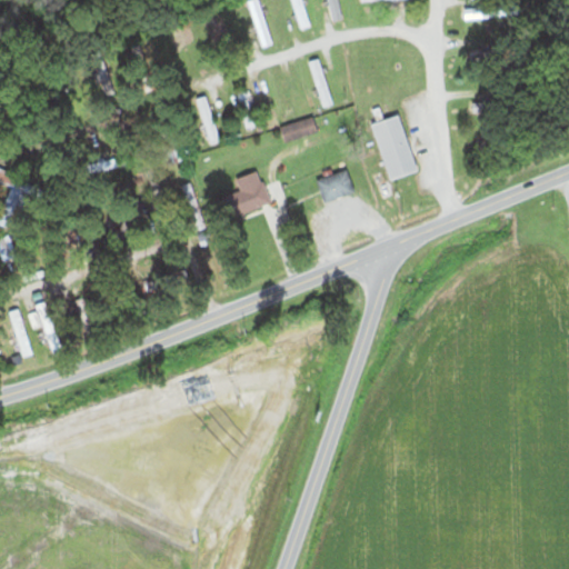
[(291,0),(302,28),(312,25),(303,0),(291,0)]
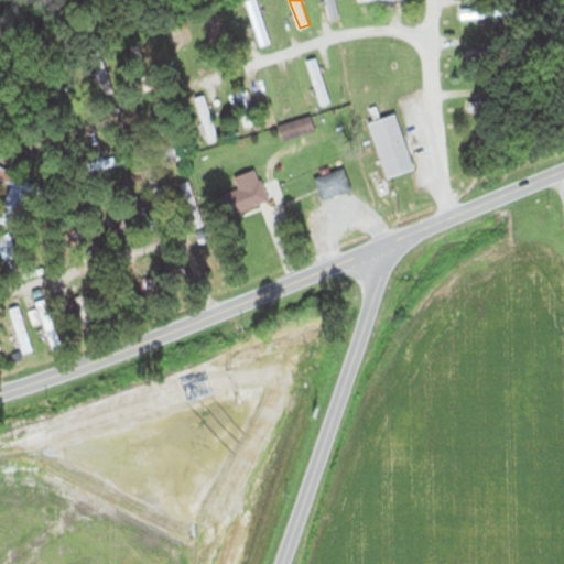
[(170,33),(183,64),(193,60),(180,29),(170,33)]
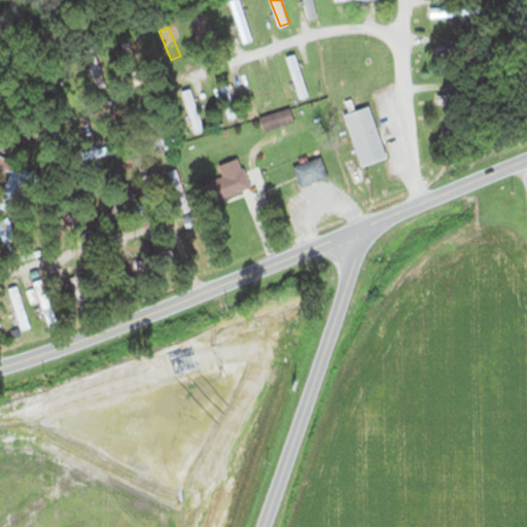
[(120,43),(128,65),(138,62),(131,40),(120,43)]
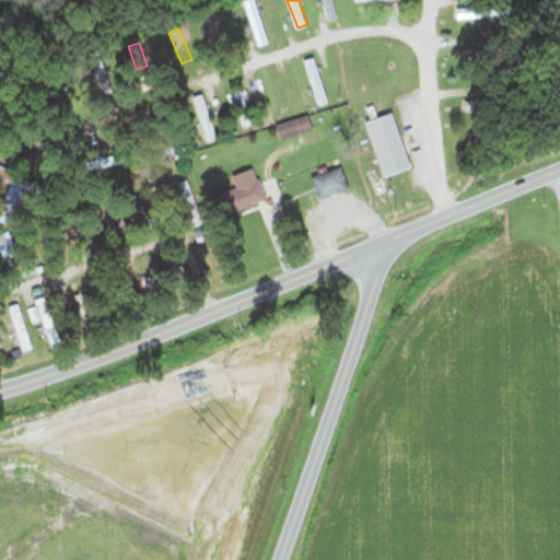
[(478,51),(465,49),(463,59),(477,61),(478,51)]
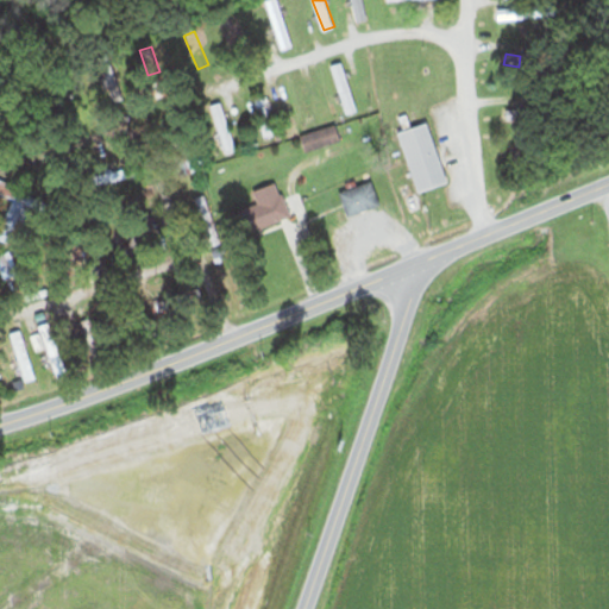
[(358,111),(341,67),(332,70),(347,114),(358,111)]
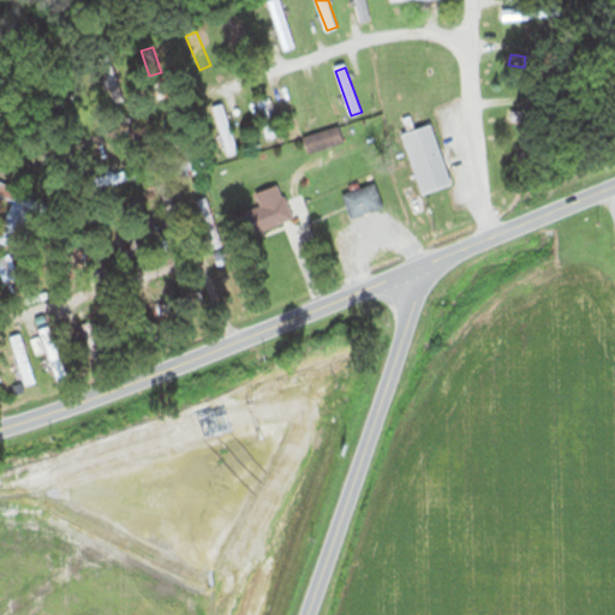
[(124,99),(114,69),(107,71),(117,101),(124,99)]
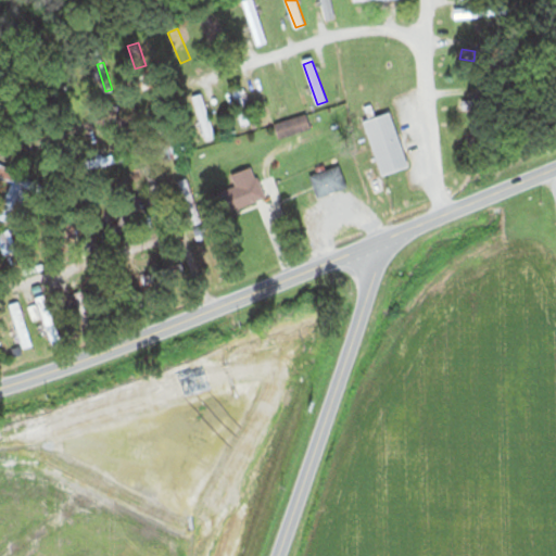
[(230,88),(240,125),(250,123),(241,85),(230,88)]
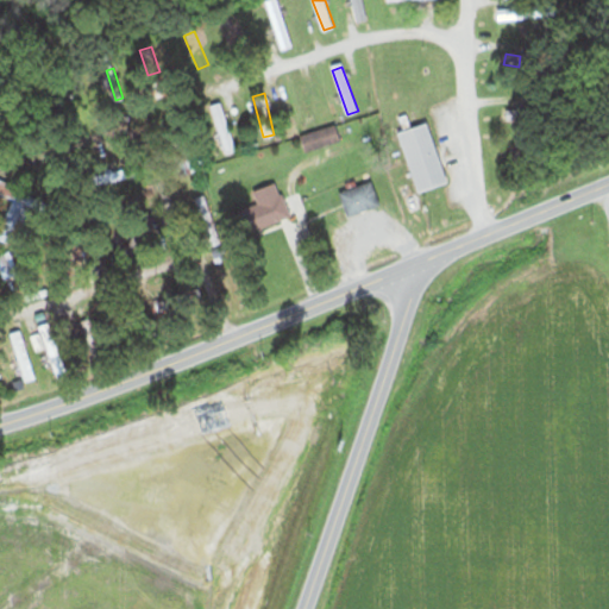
[(237,149),(218,102),(208,107),(226,152),(237,149)]
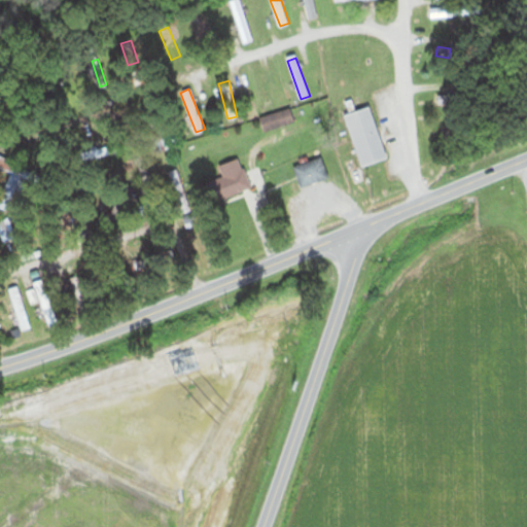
[(362,166),(388,159),(373,105),(347,113),(362,166)]
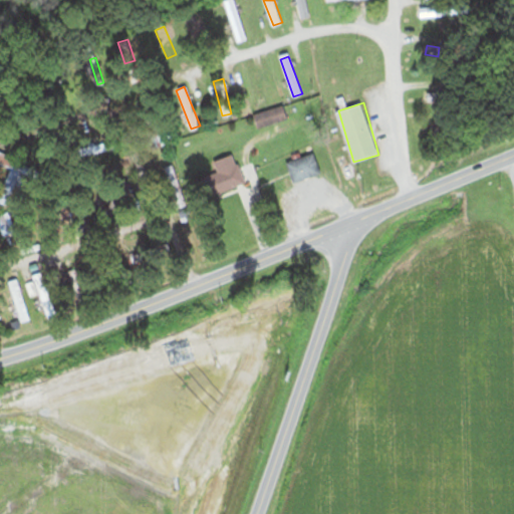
[(257,127),(288,119),(285,105),(253,112),(257,127)]
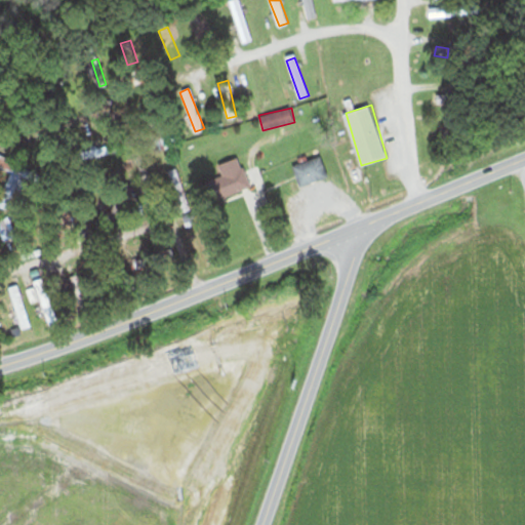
[(292,165),(299,186),(328,175),(321,155),(292,165)]
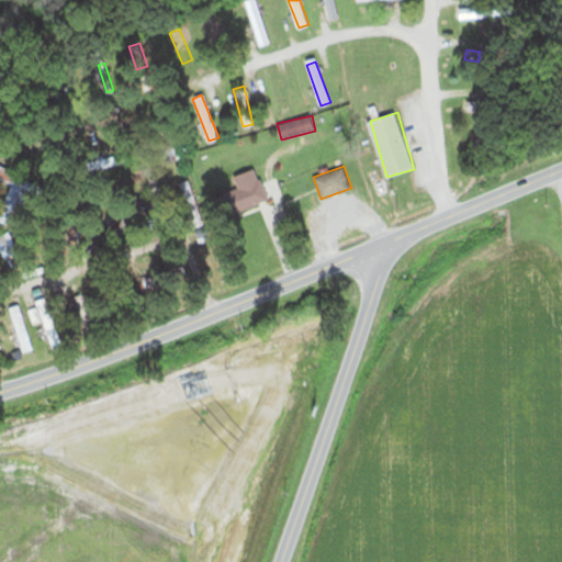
[(268,200),(257,167),(234,176),(238,188),(220,194),(227,214),(268,200)]
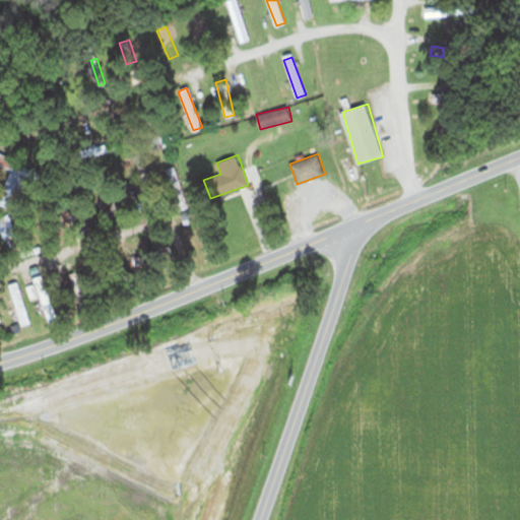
[(169,170),(176,203),(185,201),(177,168),(169,170)]
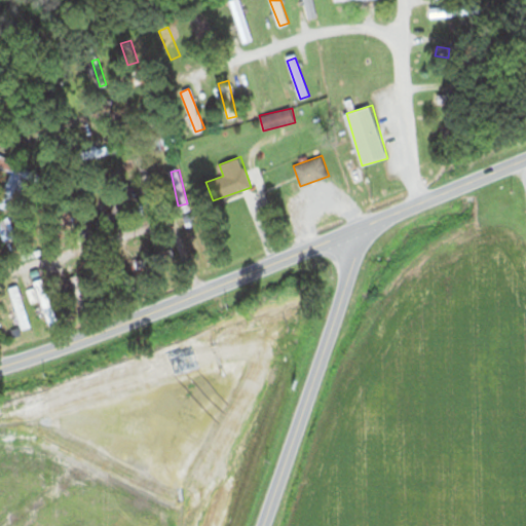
[(20,232),(11,215),(0,220),(0,231),(4,239),(20,232)]
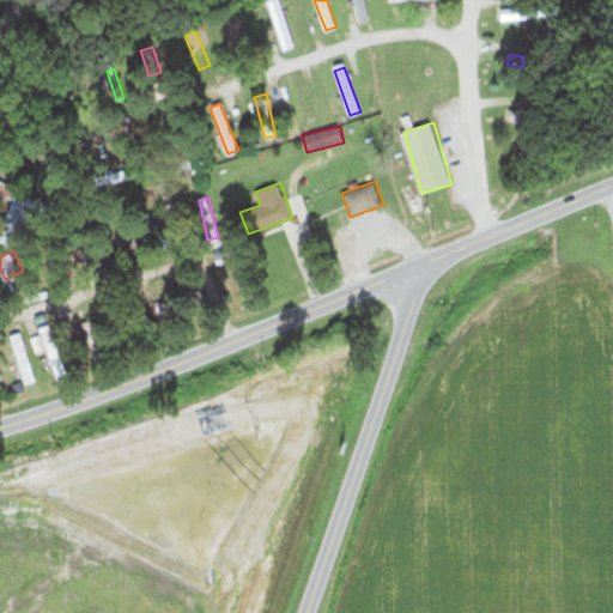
[(95,358),(107,351),(87,320),(76,327),(95,358)]
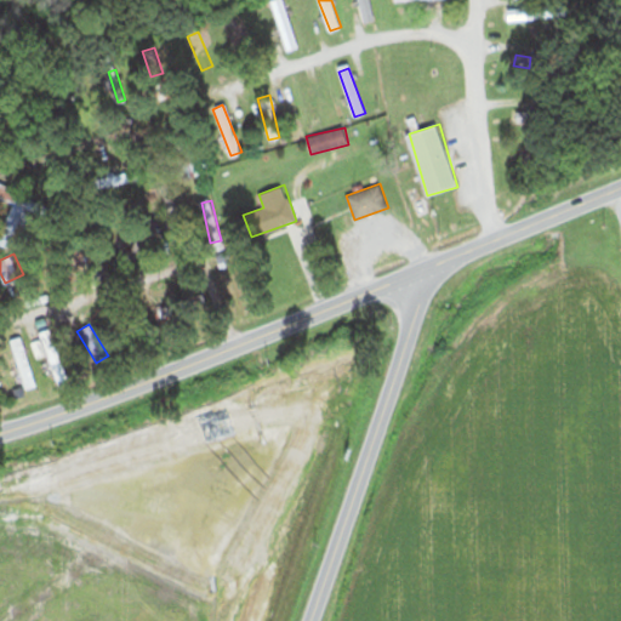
[(39,332),(57,389),(69,386),(52,329),(39,332)]
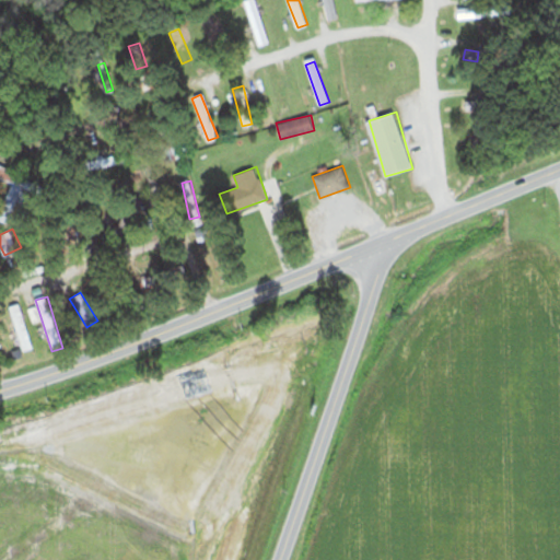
[(8,307),(26,351),(35,347),(18,304),(8,307)]
